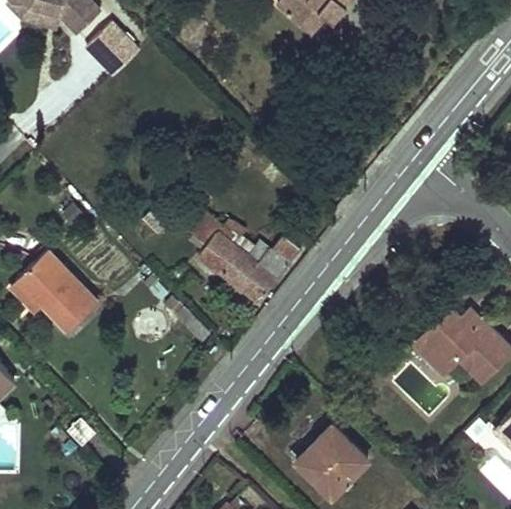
[(32,8),(24,0),(18,0),(15,3),(9,8),(22,22),(55,33),(59,19),(60,17),(53,14),(50,26),(28,19),(32,8)]
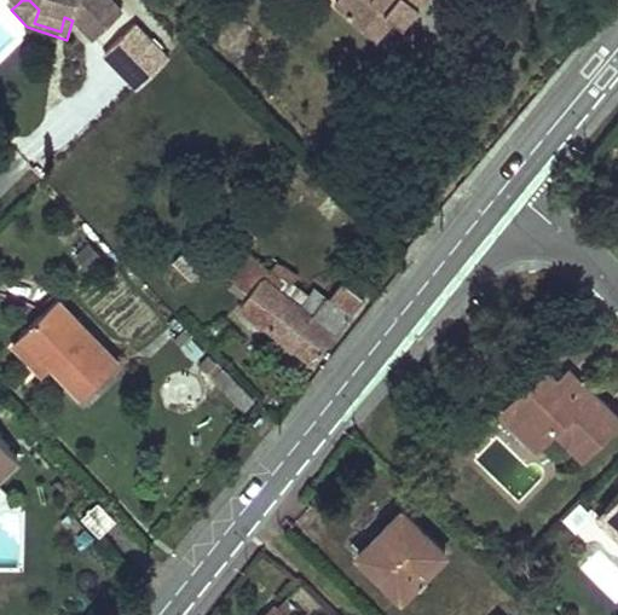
[(15,0),(18,4),(22,0),(29,0),(39,10),(34,23),(61,32),(64,17),(73,21),(71,23),(94,48),(123,22),(103,0),(15,0)]
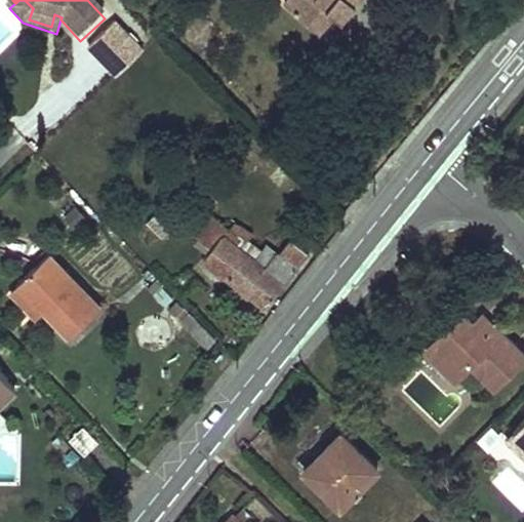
[(289,0),(285,5),(306,22),(321,34),(335,15),(340,19),(356,0),(289,0)]
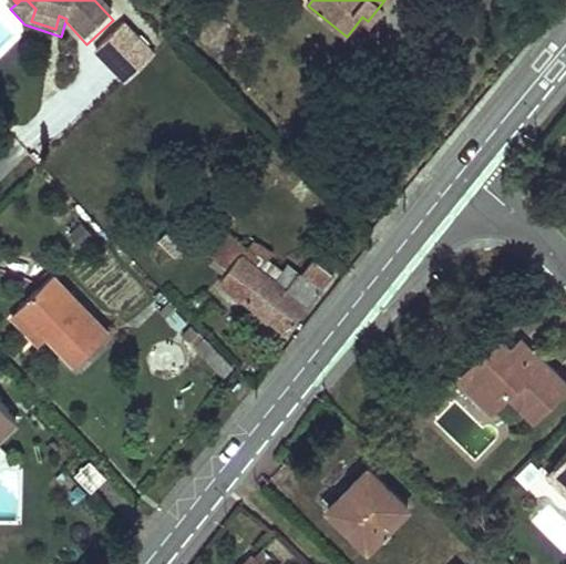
[(124,19),(91,49),(122,83),(155,52),(124,19)]
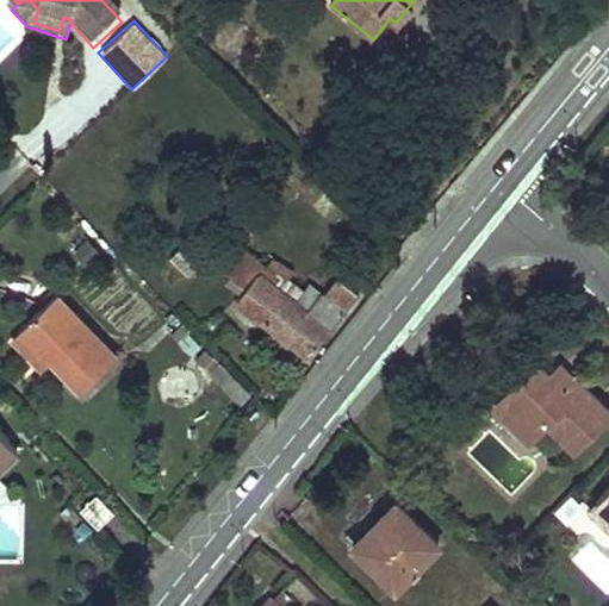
[(180,251),(169,261),(179,270),(187,260),(180,251)]
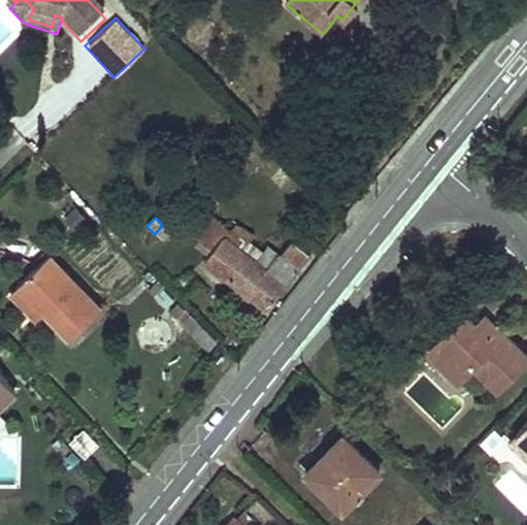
[(162,225),(155,234),(163,241),(172,233),(162,225)]
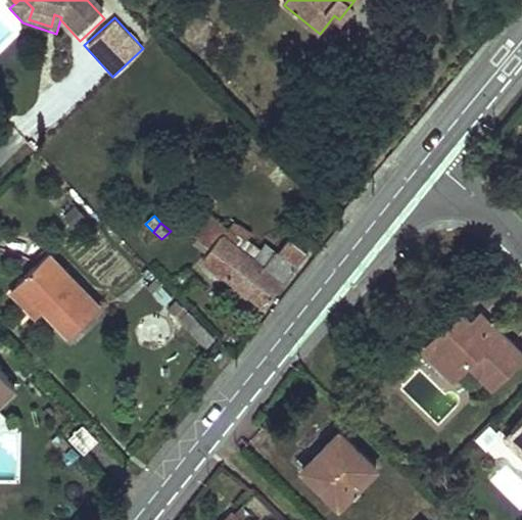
[(228,229),(202,261),(264,308),(307,255),(288,241),(276,256),(265,248),(261,253),(228,229)]
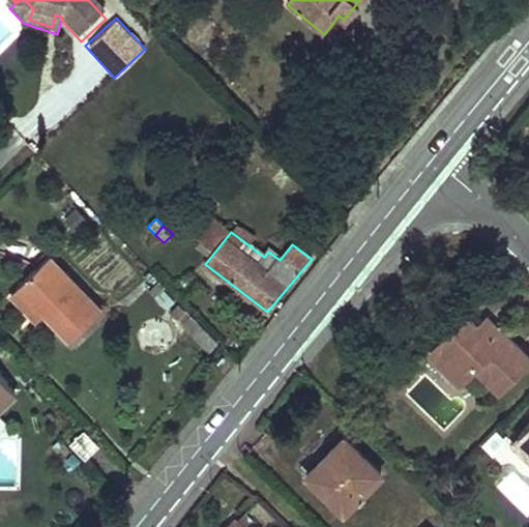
[(50,257),(17,288),(43,316),(46,314),(71,341),(101,311),(50,257)]
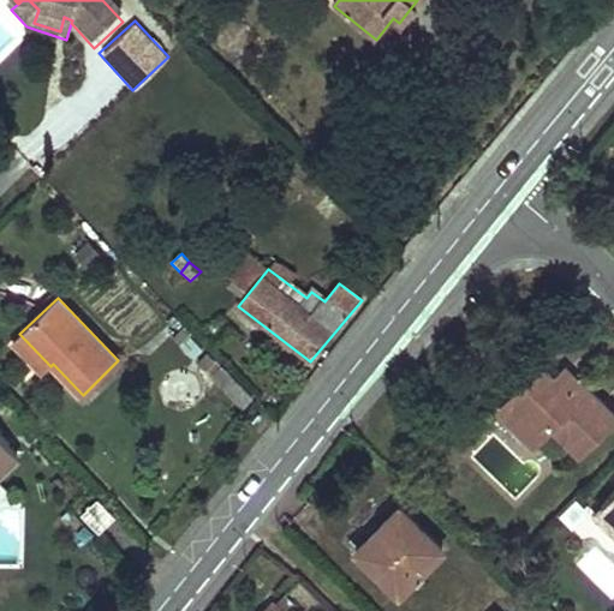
[(190,363),(202,352),(179,327),(167,337),(190,363)]
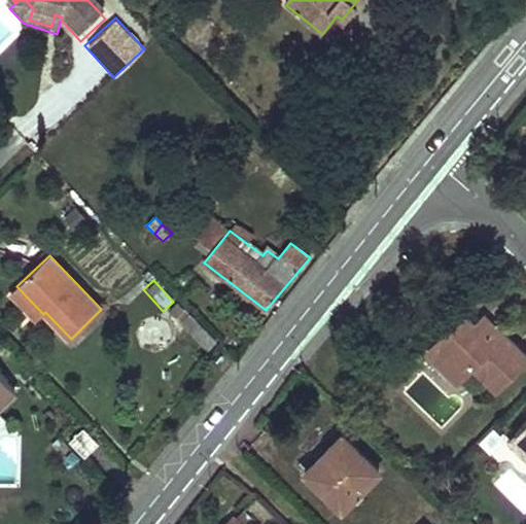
[(16,286),(10,292),(37,320),(43,314),(16,286)]
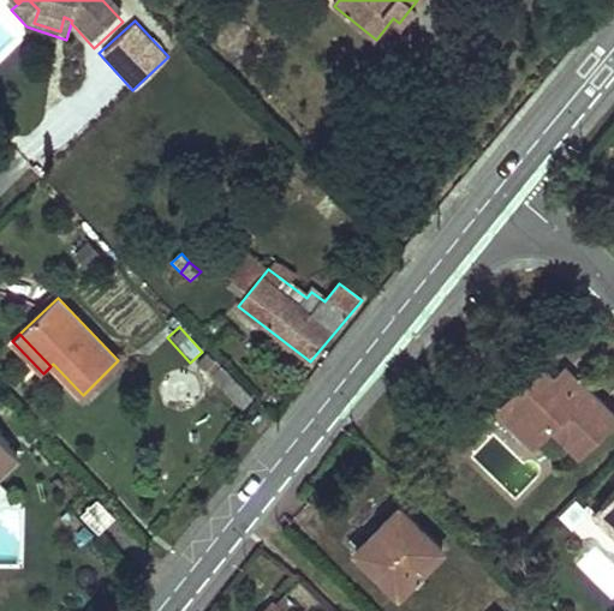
[(230,407),(245,391),(207,353),(191,369),(230,407)]
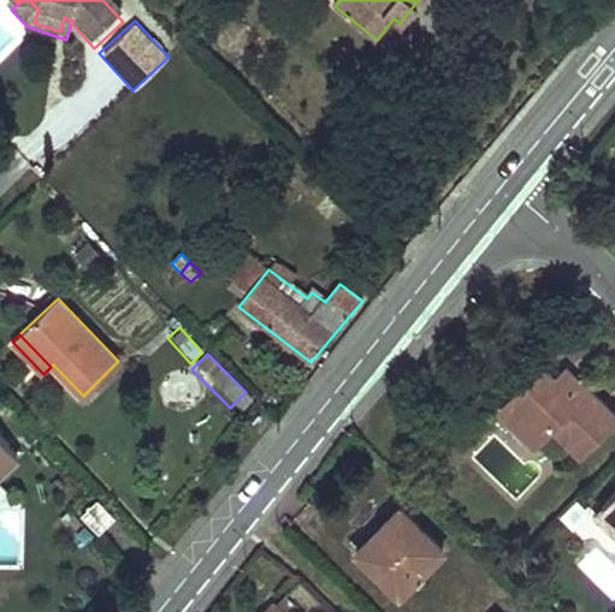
[(539,399),(513,426),(540,452),(557,435),(585,463),(614,432),(614,415),(583,384),(572,394),(559,380),(544,366),(525,385),(539,399)]
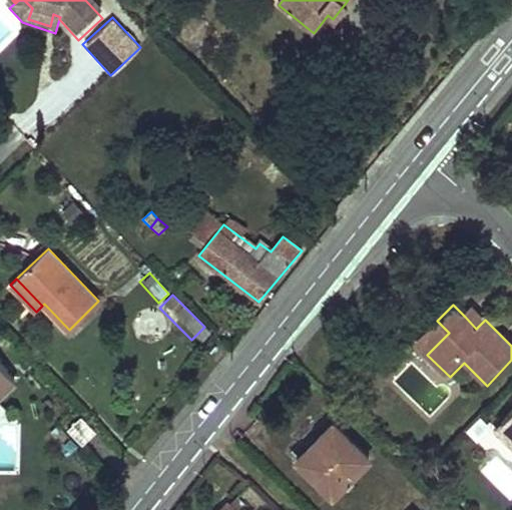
[(476,329),(485,320),(474,308),(465,317),(476,329)]
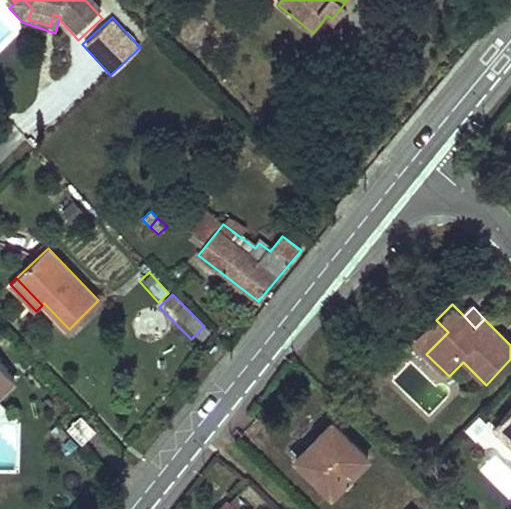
[(448,332),(436,320),(414,342),(426,354),(448,332)]
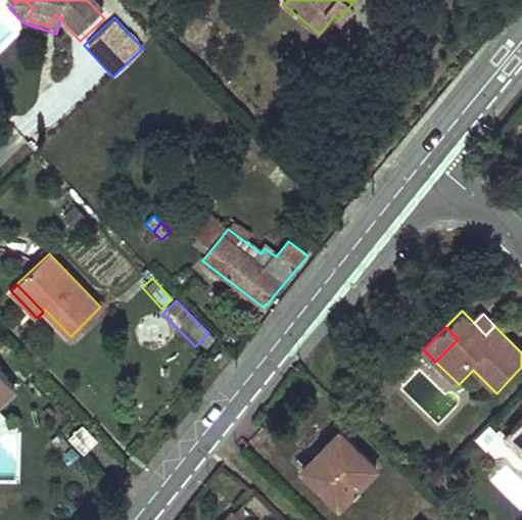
[(0,402),(16,386),(0,370),(0,402)]
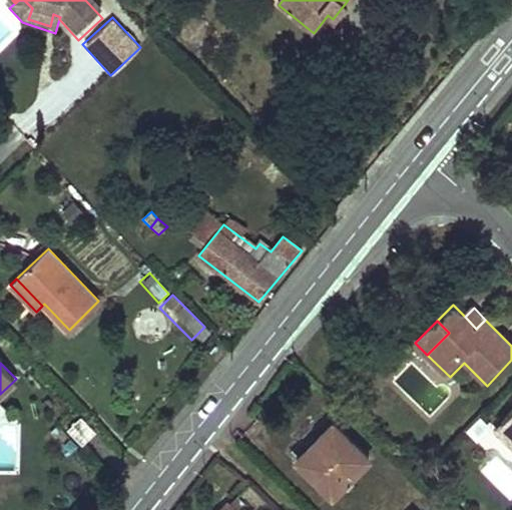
[(81,417),(68,431),(82,445),(95,432),(81,417)]
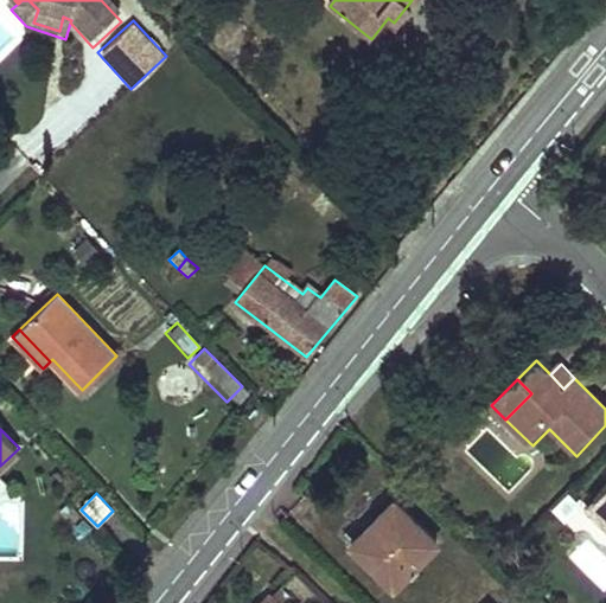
[(435,541),(394,501),(352,543),(394,585),(406,572),(408,576),(418,568),(414,563),(435,541)]
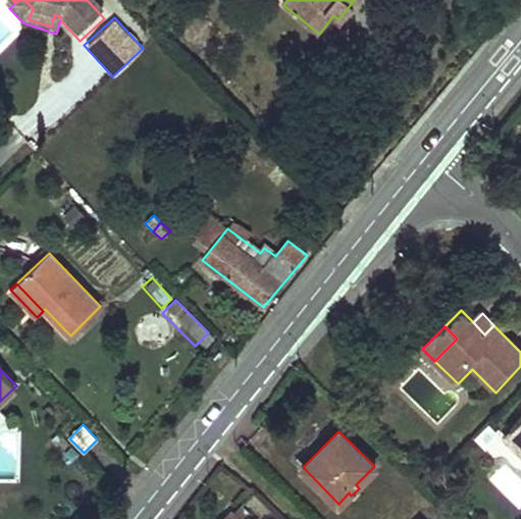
[(520,440),(513,432),(504,440),(520,458),(520,440)]
